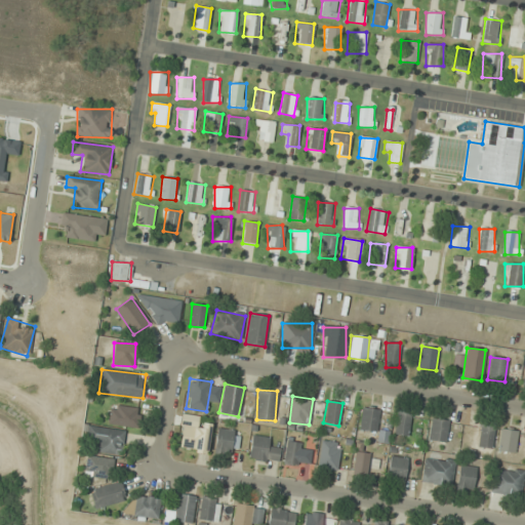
[(108,425),(136,428),(138,408),(110,405),(108,425)]
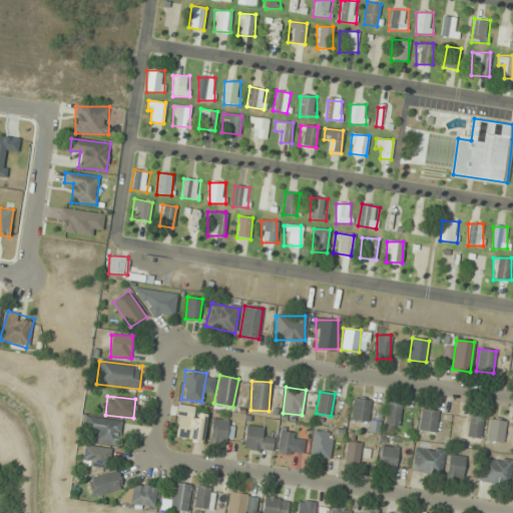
[(350,419),(367,423),(372,401),(354,398),(350,419)]
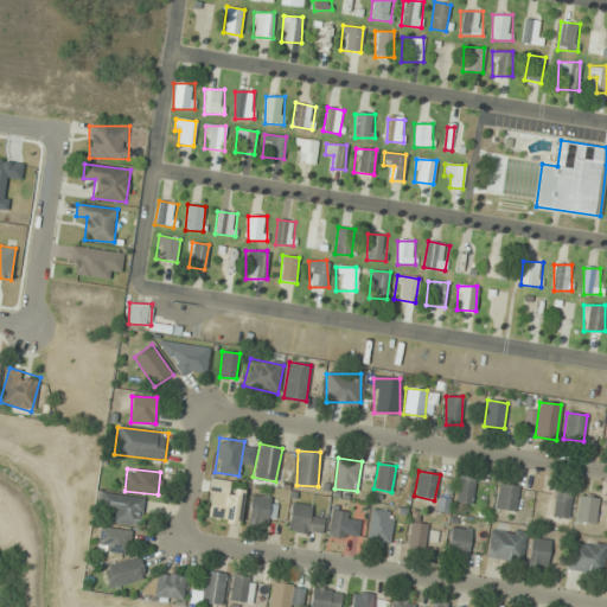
[(475,478),(459,475),(454,500),(471,504),(475,478)]
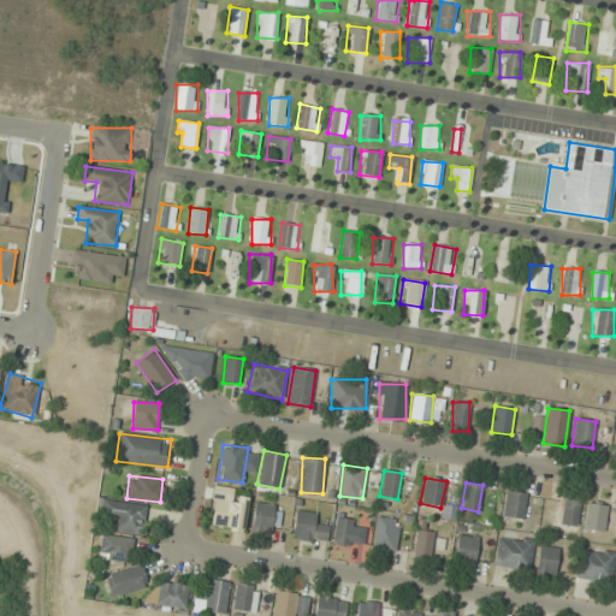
[(526,493),(504,491),(502,516),(523,519),(526,493)]
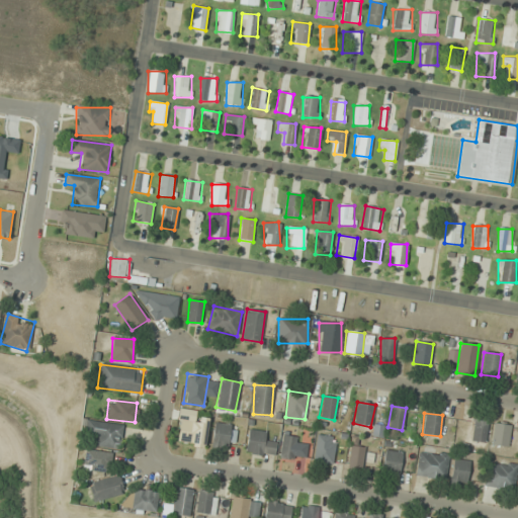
[(192,423),(180,422),(177,442),(204,446),(208,419),(193,417),(192,423)]
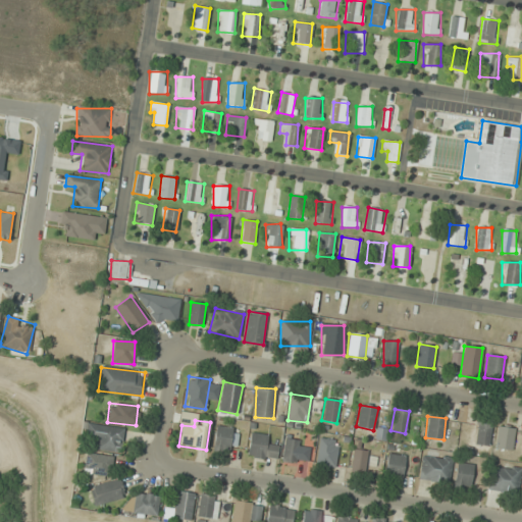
[(492,423),(477,422),(475,444),(489,446),(492,423)]
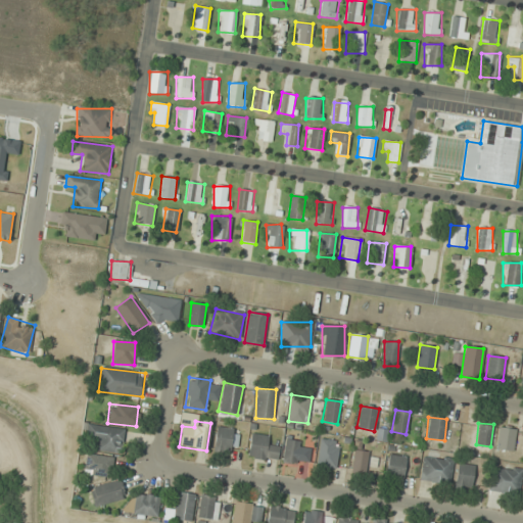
[(83,437),(98,438),(96,450),(122,454),(125,429),(85,425),(83,437)]
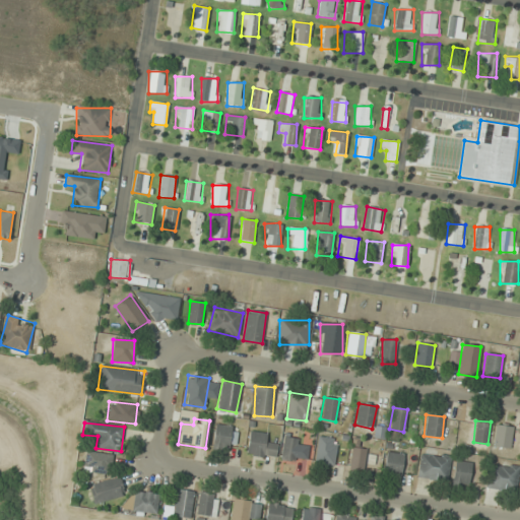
[(513,427),(495,425),(493,446),(510,448),(513,427)]
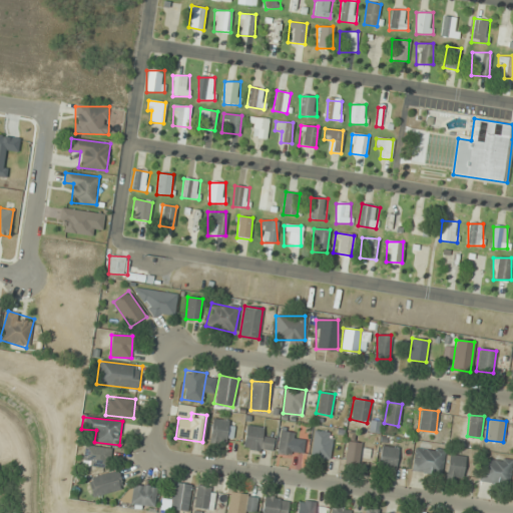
[(233,420),(211,420),(211,442),(233,442),(233,420)]
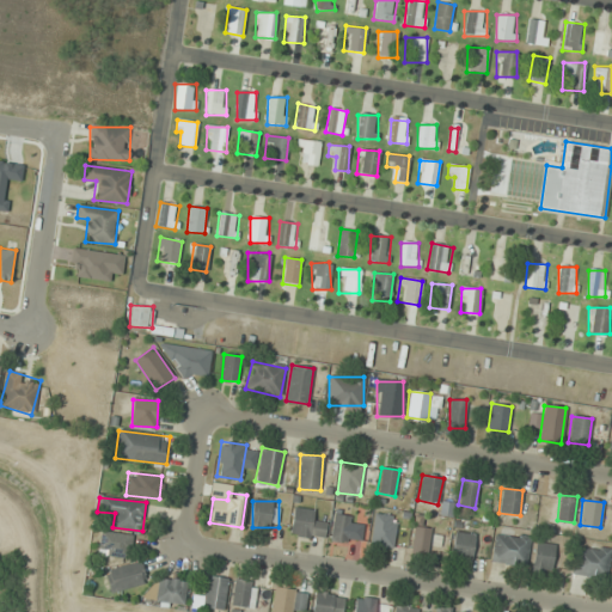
[(291,536),(324,539),(325,524),(313,522),(314,509),(293,507),(291,536)]
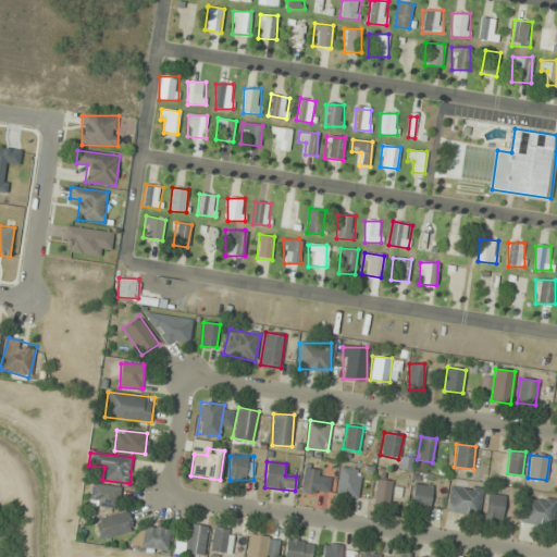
[(357,502),(360,469),(339,467),(336,499),(357,502)]
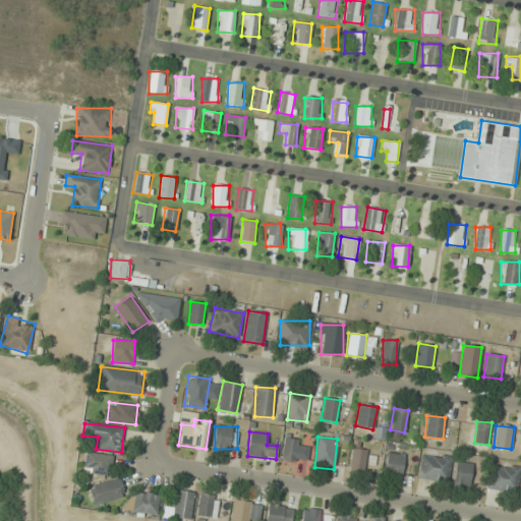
[(297,439),(283,439),(283,462),(297,462),(297,439)]
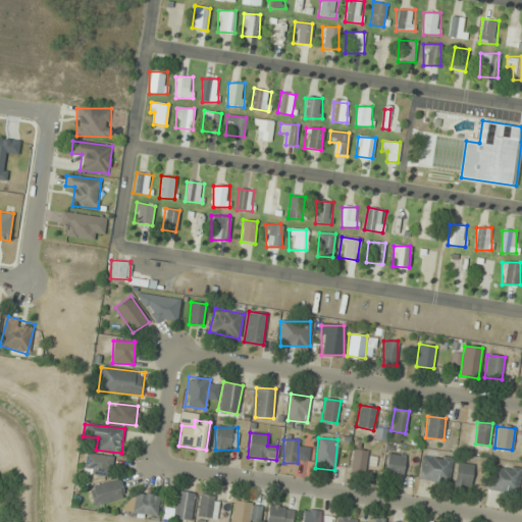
[(367,450),(352,450),(352,471),(367,471),(367,450)]
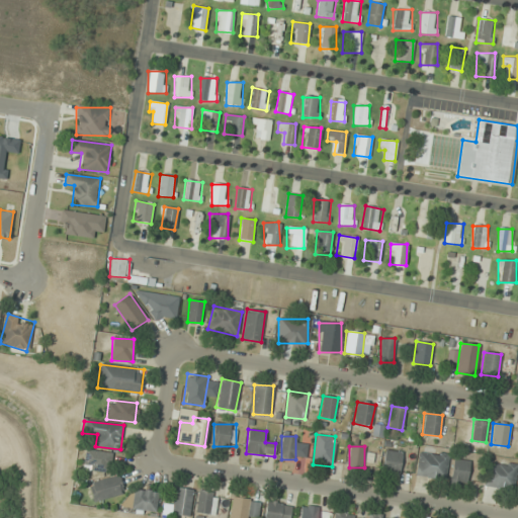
[(112,453),(86,449),(83,469),(109,472),(112,453)]
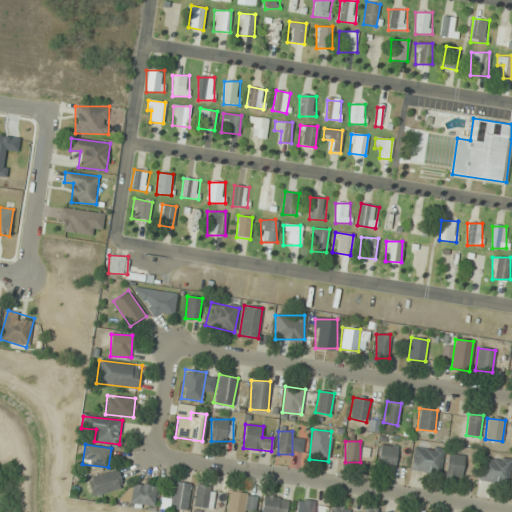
[(378,467),(395,469),(397,447),(381,445),(378,467)]
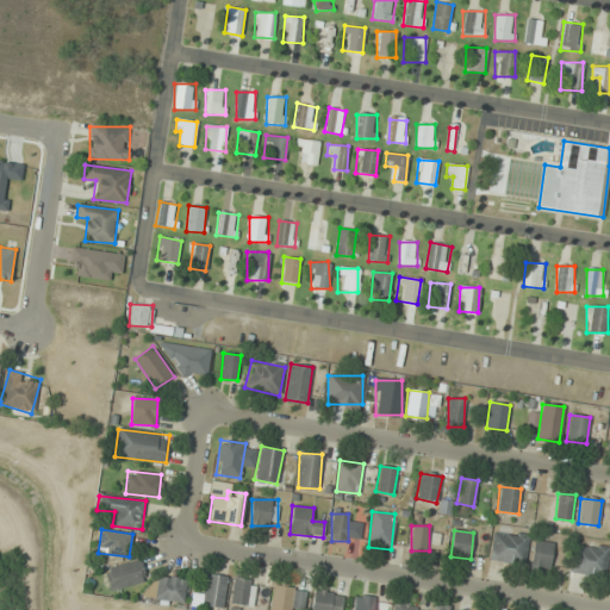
[(528,535),(493,531),(490,561),(524,566),(528,535)]
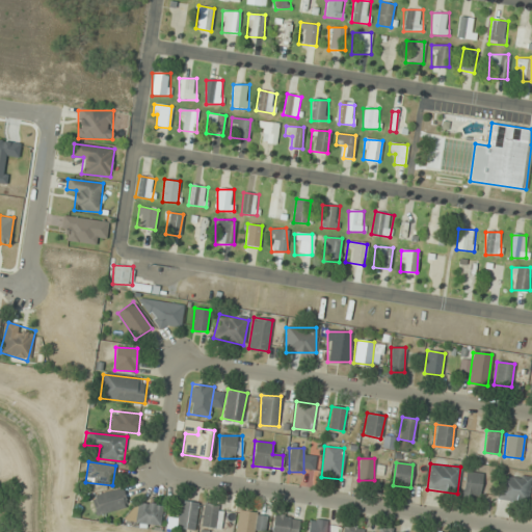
[(480,497),(482,473),(464,472),(462,497),(480,497)]
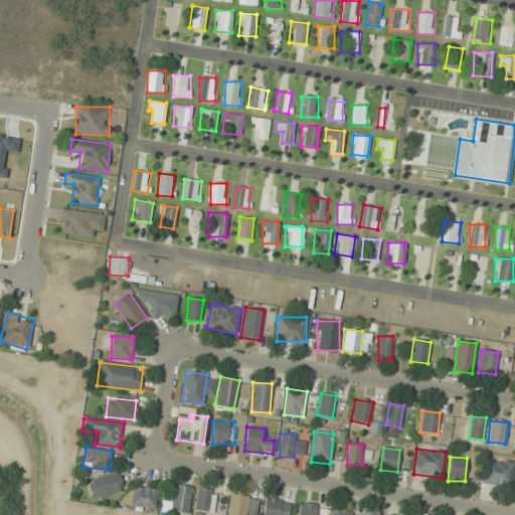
[(512,486),(514,462),(485,459),(482,484),(512,486)]
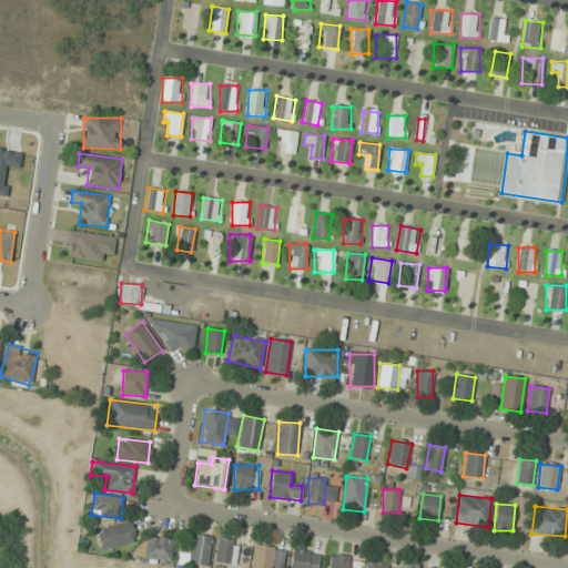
[(135,541),(131,521),(98,529),(103,549),(135,541)]
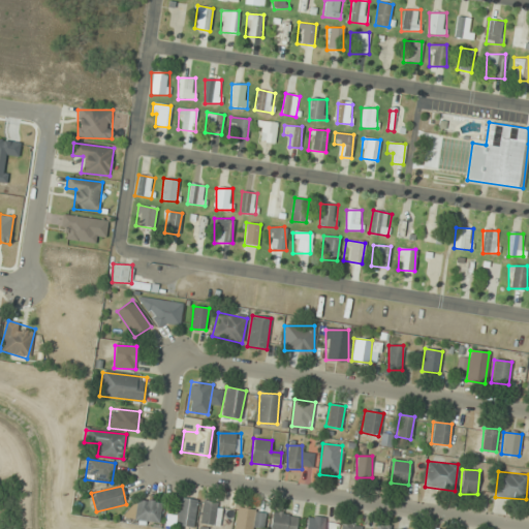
[(193,527),(196,499),(178,498),(176,525),(193,527)]
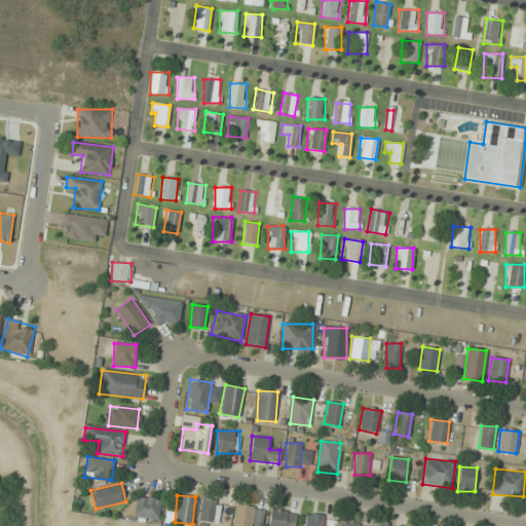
[(125,518),(159,521),(161,499),(135,496),(134,506),(126,506),(125,518)]
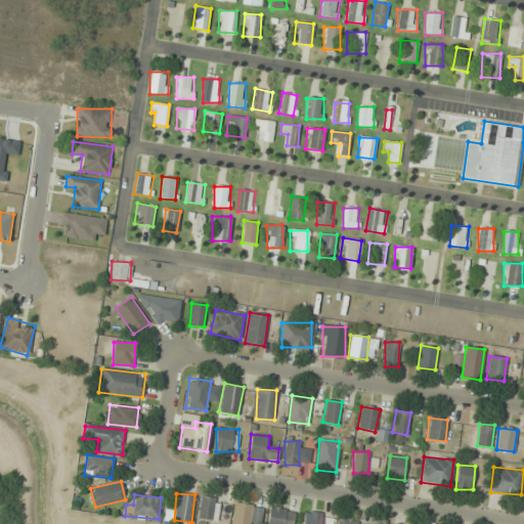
[(219,498),(200,496),(199,519),(218,520),(219,498)]
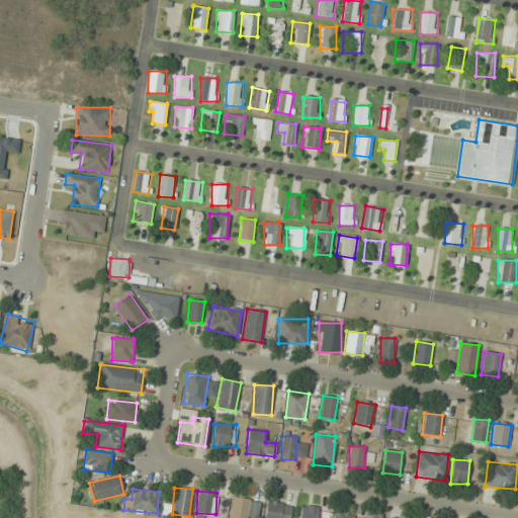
[(258,517),(259,499),(231,499),(230,517),(258,517)]
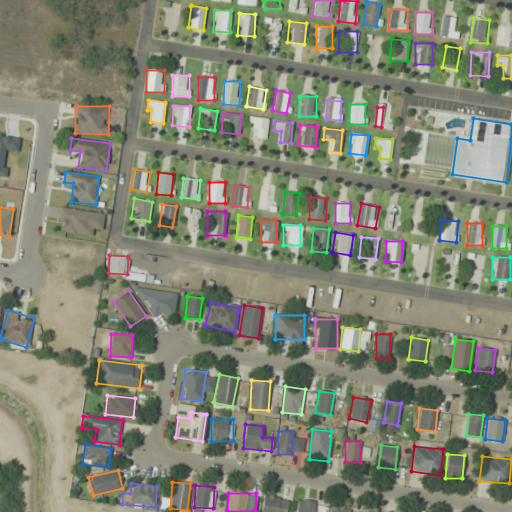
[(261,511),(286,511),(288,498),(263,495),(261,511)]
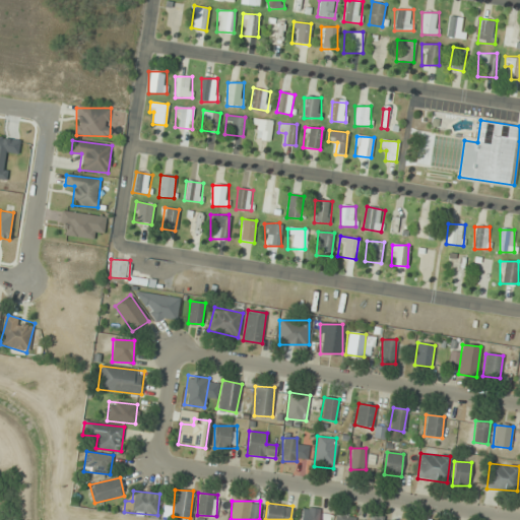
[(318,519),(320,509),(302,507),(301,519),(318,519)]
